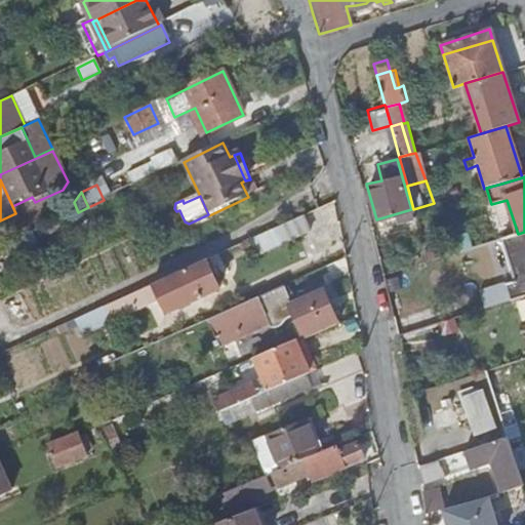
[(306,216),(255,239),(263,252),(313,231),(306,216)]
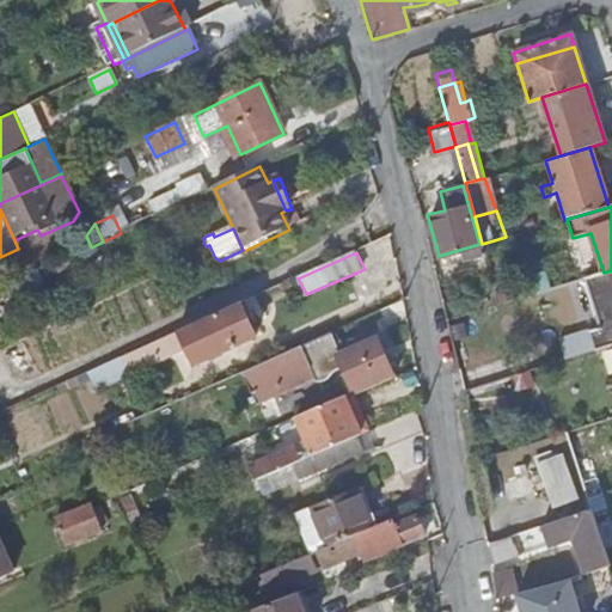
[(611,270),(604,273),(595,275),(610,326),(607,326),(609,328),(599,331),(600,332),(589,337),(588,332),(570,338),(576,356),(611,344),(611,270)]
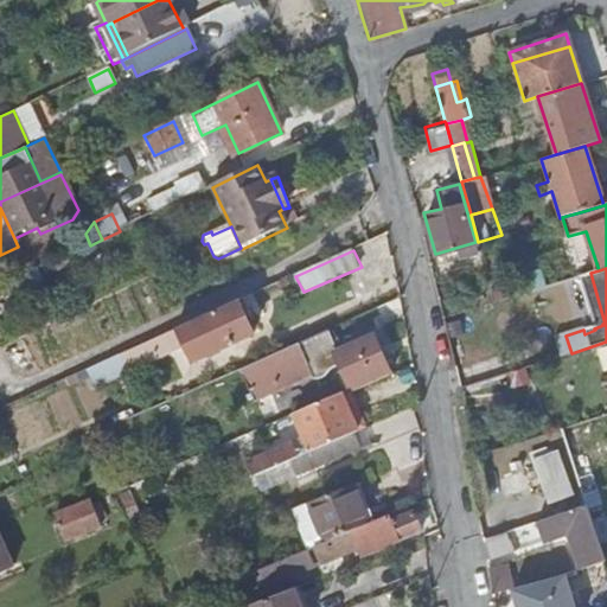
[(493,302),(512,296),(506,278),(489,283),(493,302)]
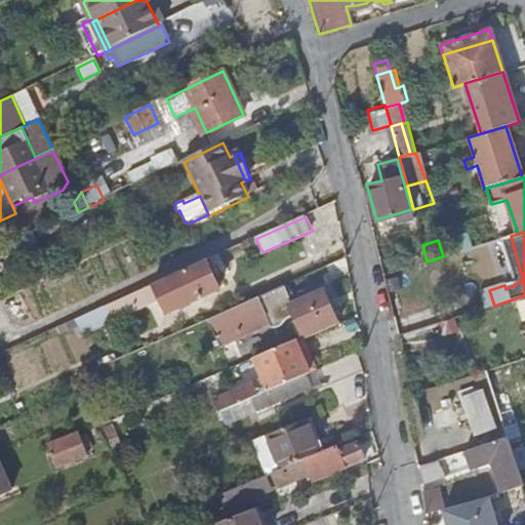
[(212,258),(208,260),(213,272),(217,271),(212,258)]
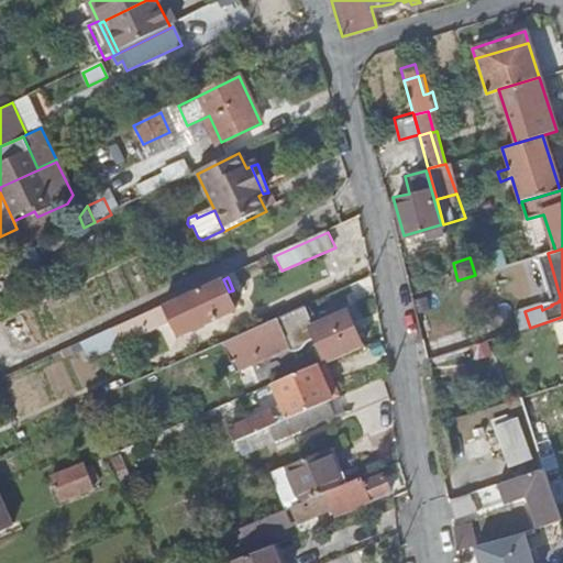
[(223,279),(111,331),(117,343),(161,323),(162,326),(172,321),(179,337),(238,310),(232,299),(236,296),(233,290),(229,291),(223,279)]
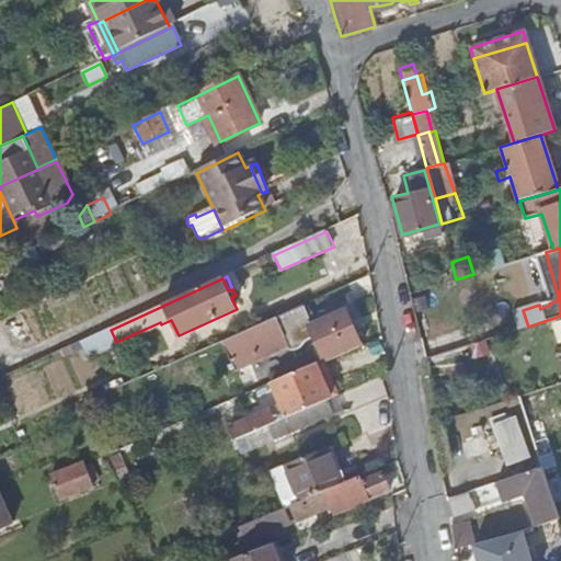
[(294,310),(224,342),(237,370),(249,364),(244,355),(254,351),(258,359),(290,345),(290,344),(315,333),(325,358),(328,362),(363,346),(356,331),(354,333),(343,308),(310,322),(304,306),(294,310)]
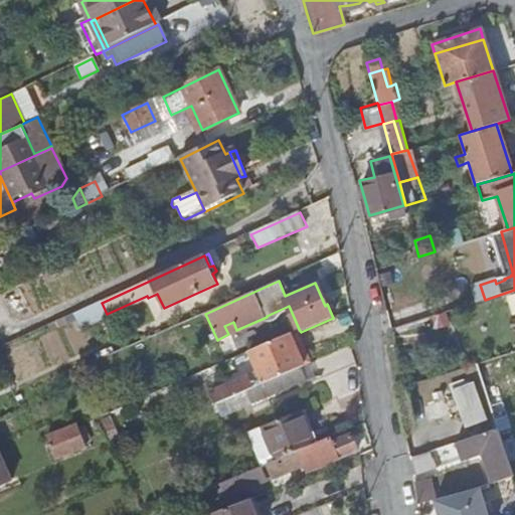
[(322,281),(315,283),(325,306),(327,304),(331,303),(322,281)]
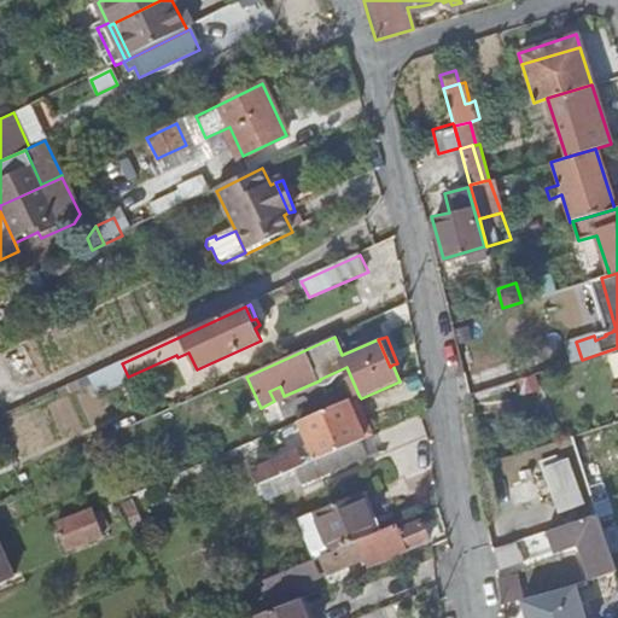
[(128,377),(122,363),(95,375),(103,391),(129,379),(128,377)]
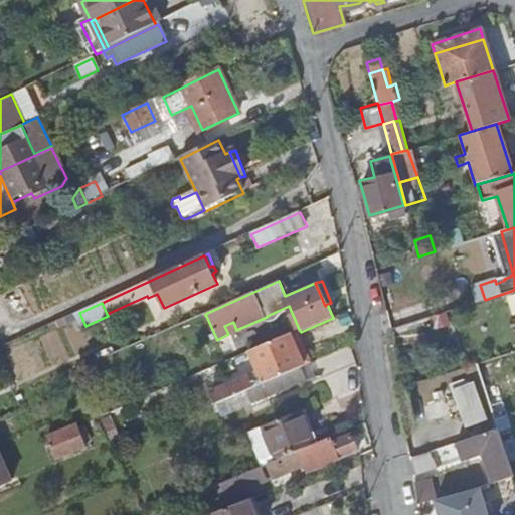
[(312,364),(296,330),(290,334),(305,368),(312,364)]
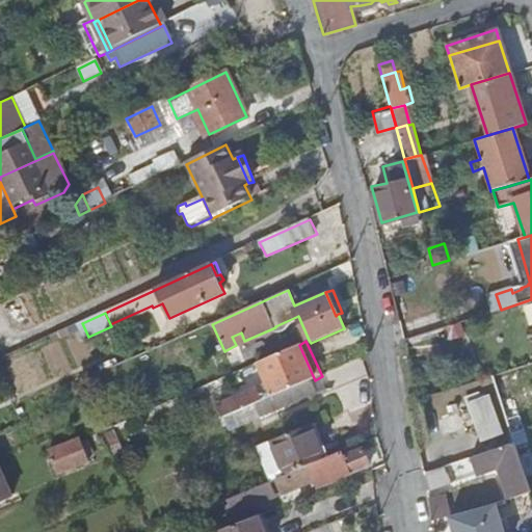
[(219,405),(227,419),(264,402),(274,398),(315,380),(299,345),(259,363),(268,384),(259,389),(219,405)]
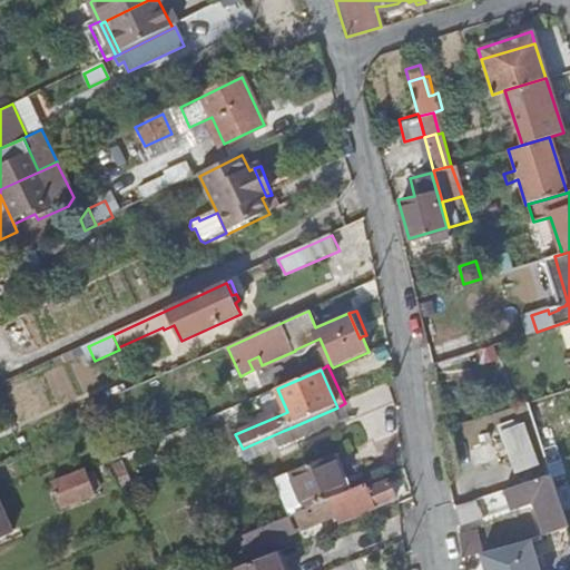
[(327,459),(343,494),(365,484),(383,478),(367,442),(327,459)]
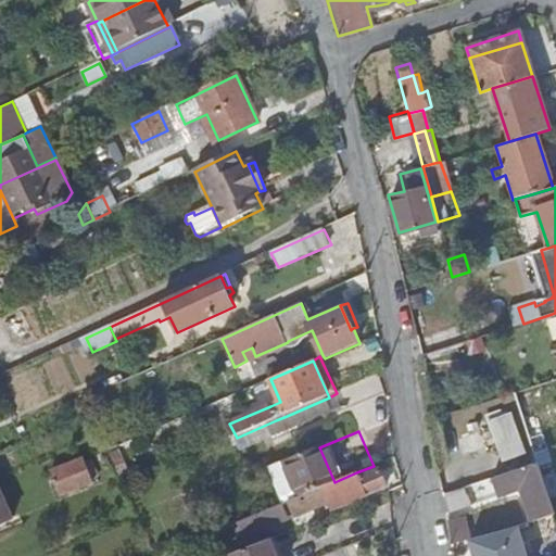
[(87,462),(53,471),(62,501),(96,490),(87,462)]
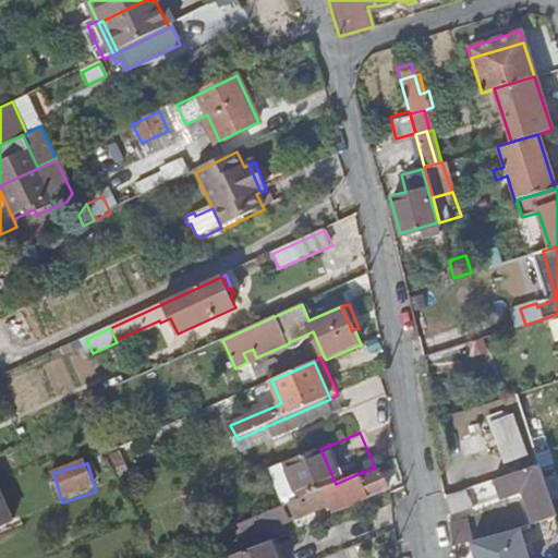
[(533,521),(555,514),(543,474),(538,464),(446,494),(451,511),(522,488),(533,521)]
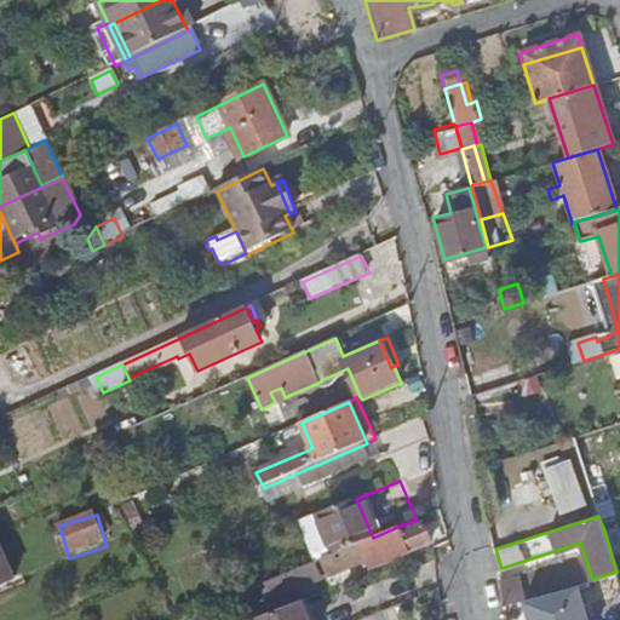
[(373,538),(292,572),(297,586),(361,558),(365,567),(406,549),(408,554),(430,544),(422,523),(400,532),(397,527),(373,538)]
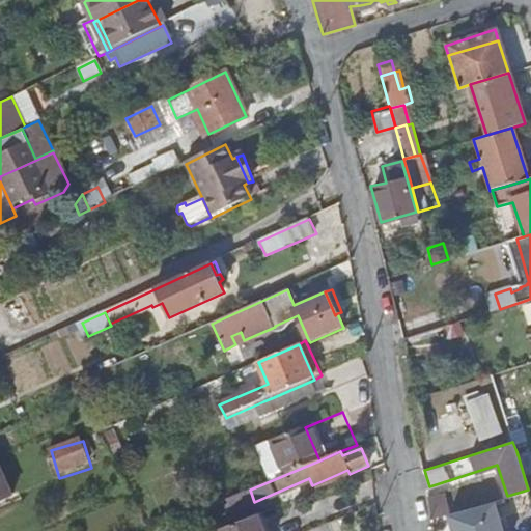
[(0,467),(0,501),(12,495),(0,467)]
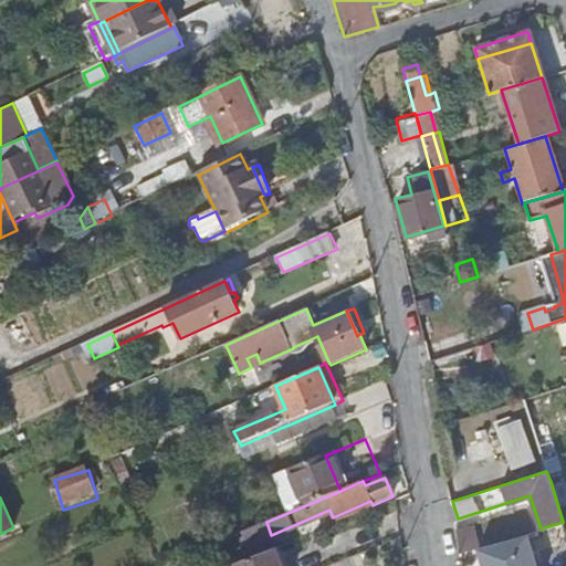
[(271,535),(266,522),(257,526),(261,540),(271,535)]
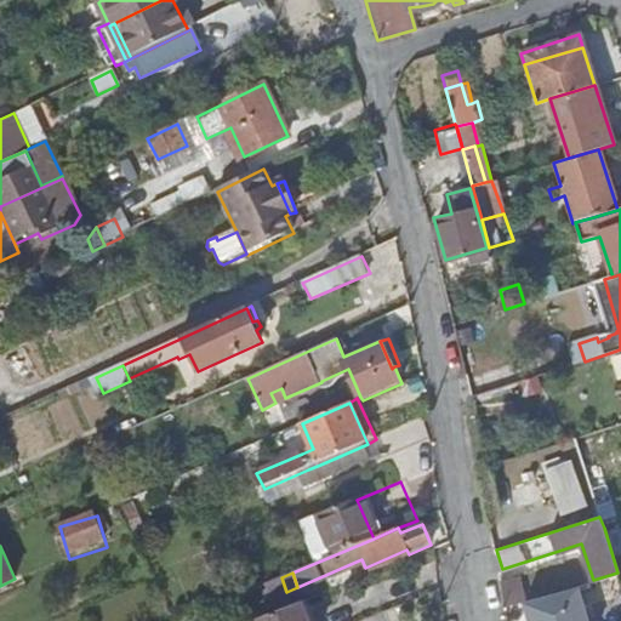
[(524,575),(503,579),(507,604),(528,600),(524,575)]
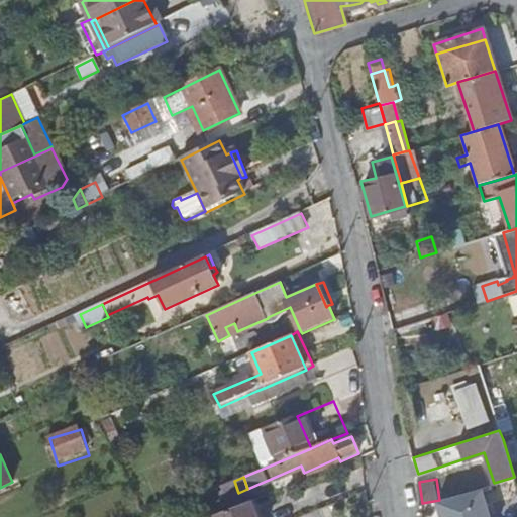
[(215,516),(255,500),(255,499),(214,516),(215,516)]
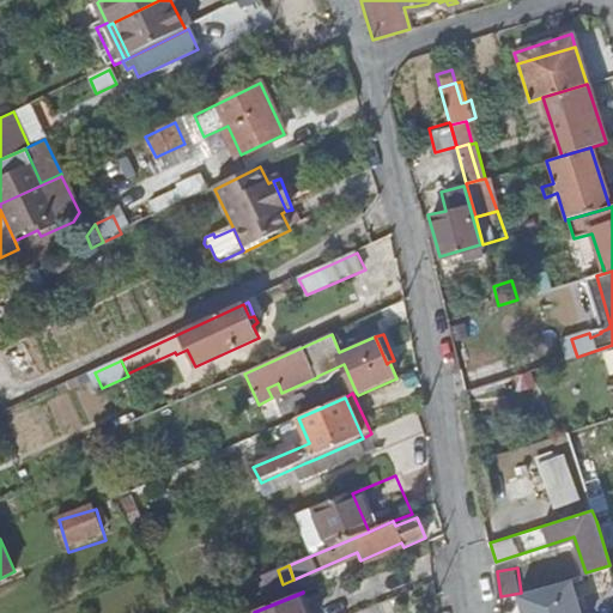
[(254,612),(310,612),(311,612),(303,593),(255,612),(254,612)]
